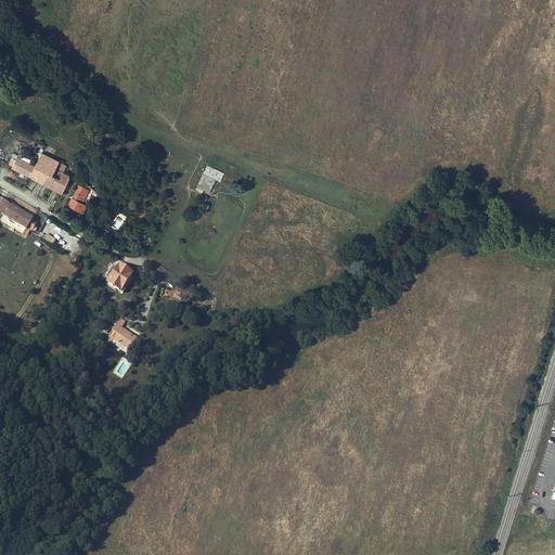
[(12,168),(29,177),(54,190),(60,181),(65,183),(69,177),(67,175),(55,169),(59,162),(42,154),(41,153),(39,157),(36,156),(33,164),(35,165),(34,166),(16,158),(16,159),(12,158),(9,164),(13,166),(12,168)]
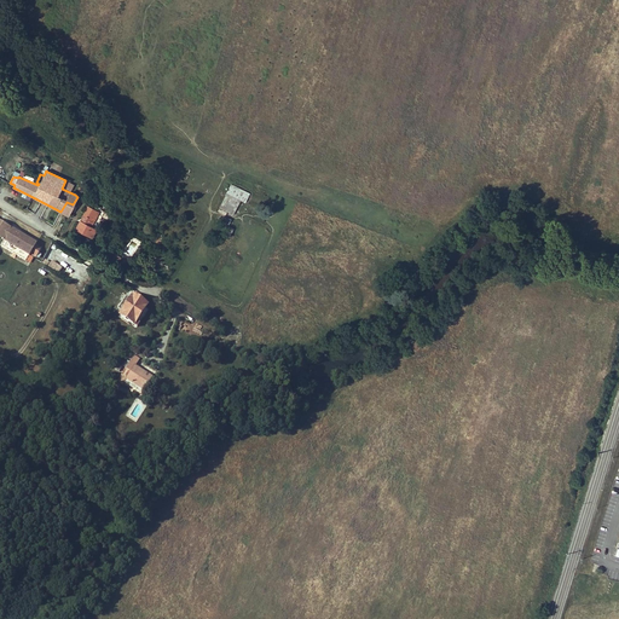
[(246,203),(250,192),(231,184),(220,207),(233,214),(241,201),(246,203)]
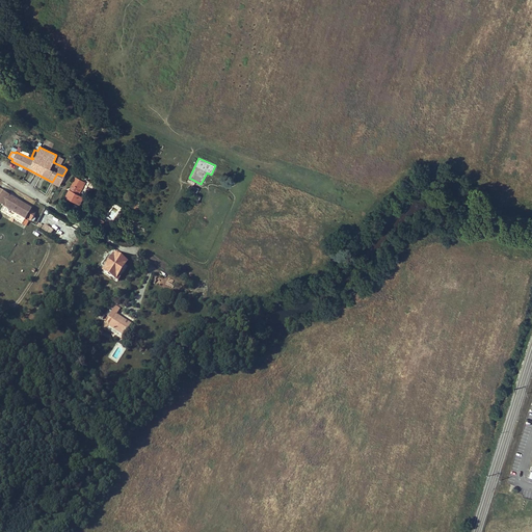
[(52,182),(58,185),(62,176),(57,174),(52,182)]
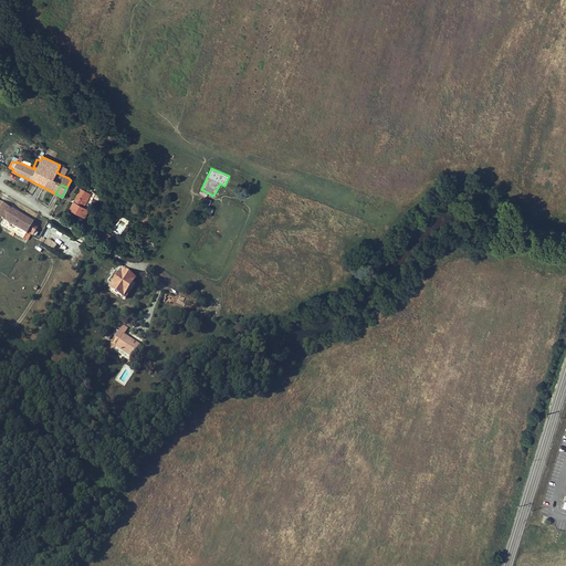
[(73,201),(83,207),(87,198),(92,200),(95,194),(92,190),(90,194),(80,189),(73,201)]
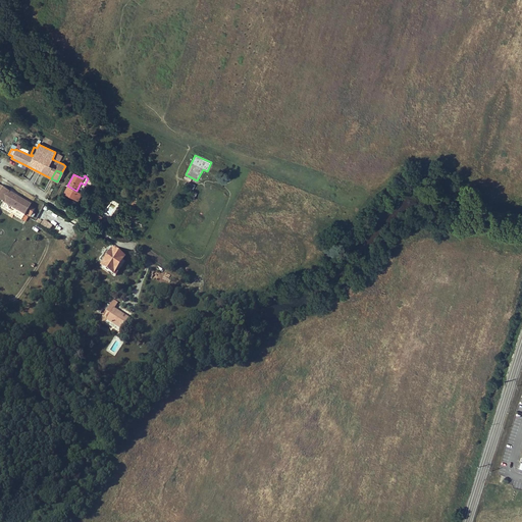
[(76,191),(67,186),(64,193),(77,201),(82,193),(76,191)]
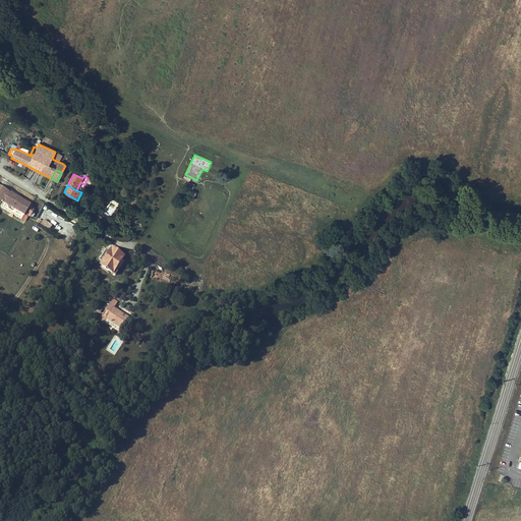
[(0,199),(2,201),(8,191),(0,186),(0,199)]
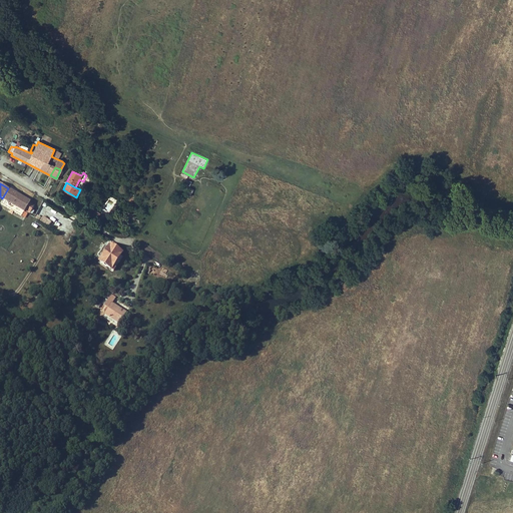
[(189,196),(193,188),(188,186),(184,193),(189,196)]
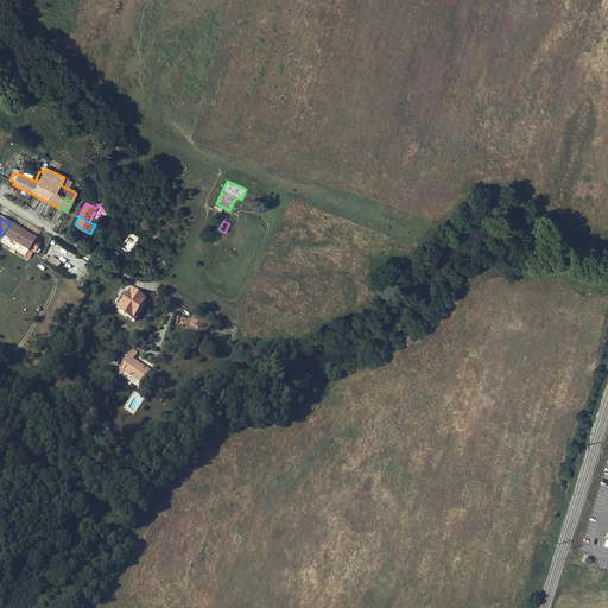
[(37,240),(10,223),(2,235),(29,251),(30,249),(35,253),(40,244),(36,241),(37,240)]
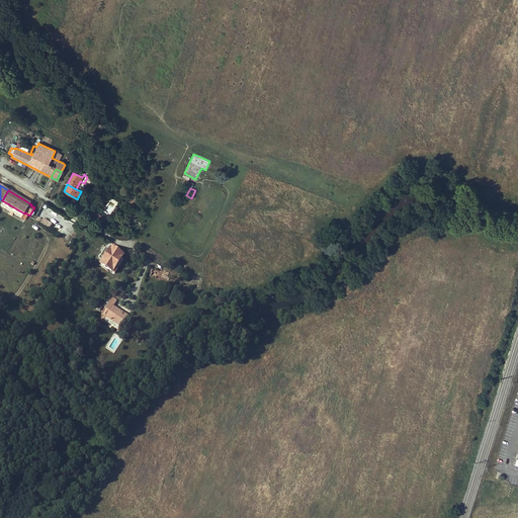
[(97,221),(101,213),(92,208),(88,216),(97,221)]
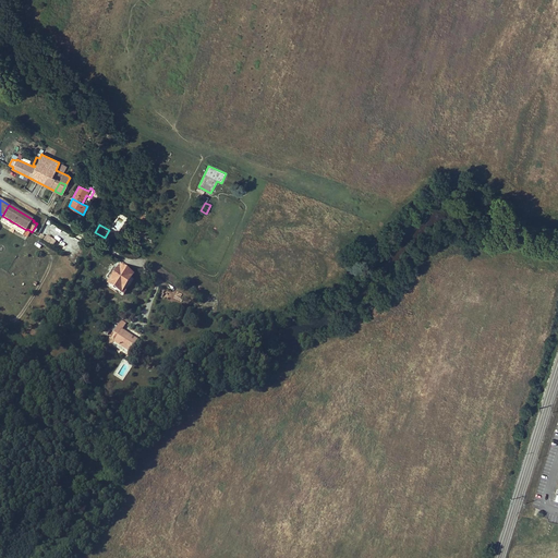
[(47,234),(44,240),(52,246),(57,241),(47,234)]
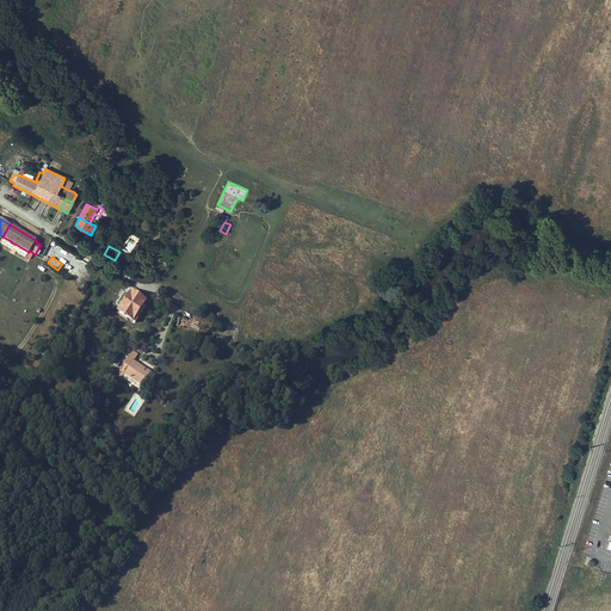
[(118,310),(136,322),(139,319),(136,316),(144,304),(147,301),(131,291),(129,295),(125,292),(117,304),(121,307),(118,310)]
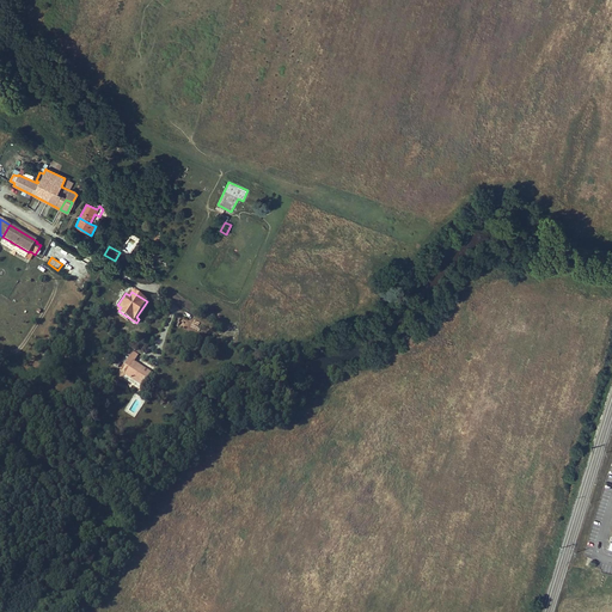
[(128,359),(120,372),(142,386),(151,373),(134,362),(139,355),(134,353),(128,359)]
